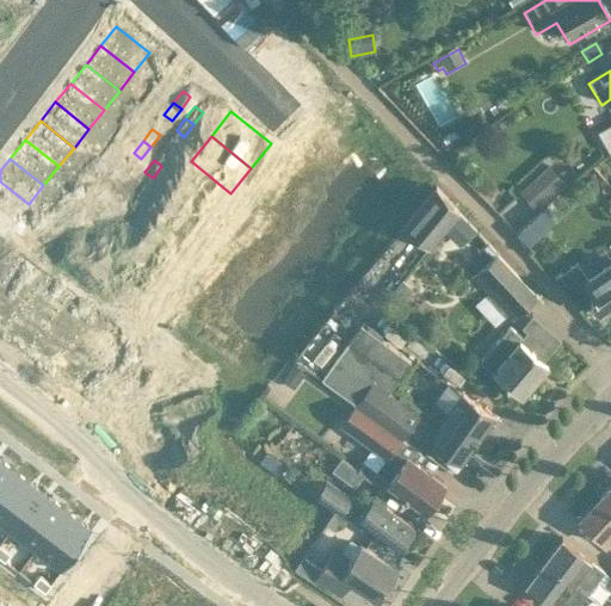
[(191,161),(171,187),(210,220),(230,193),(191,161)]
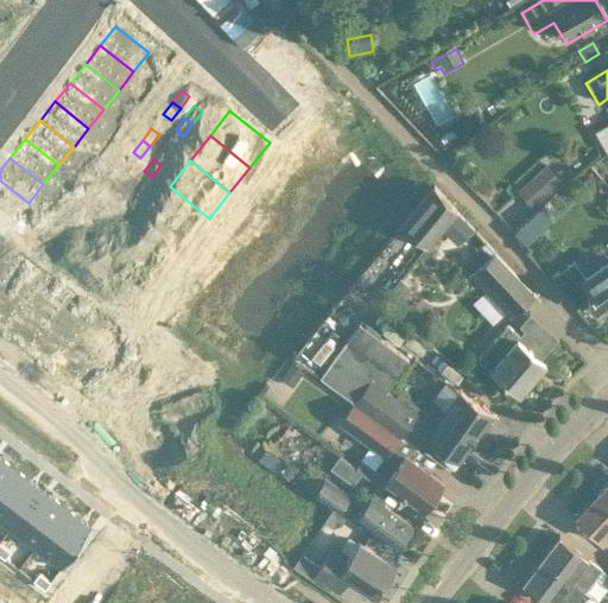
[(121,165),(112,177),(120,184),(130,172),(121,165)]
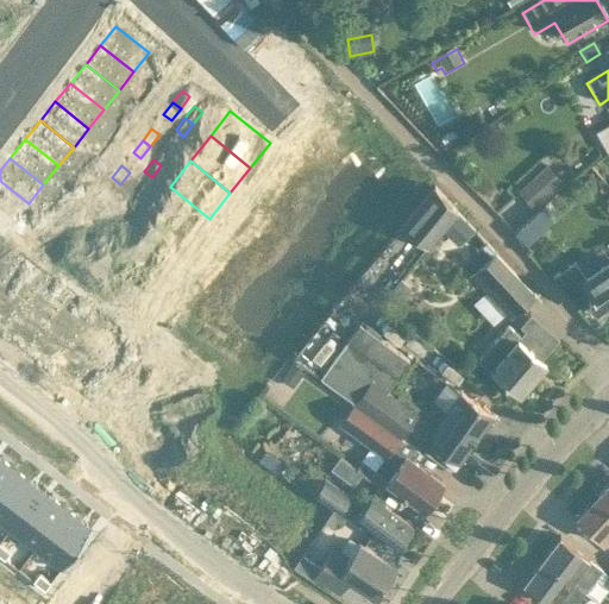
[(564,186),(548,169),(520,194),(535,211),(564,186)]
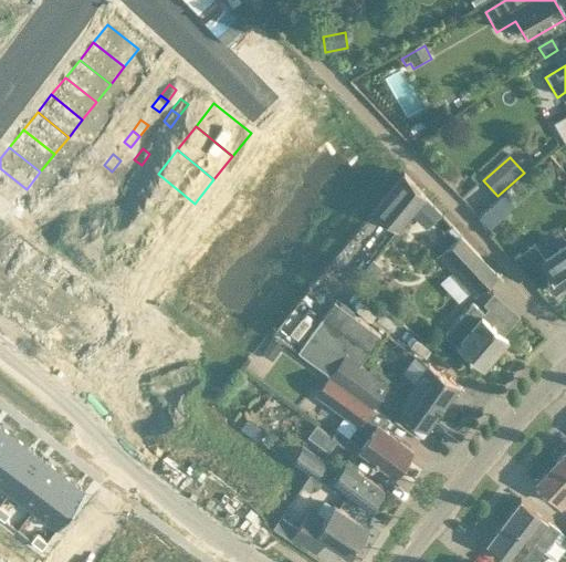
[(134,159),(125,170),(133,176),(142,165),(134,159)]
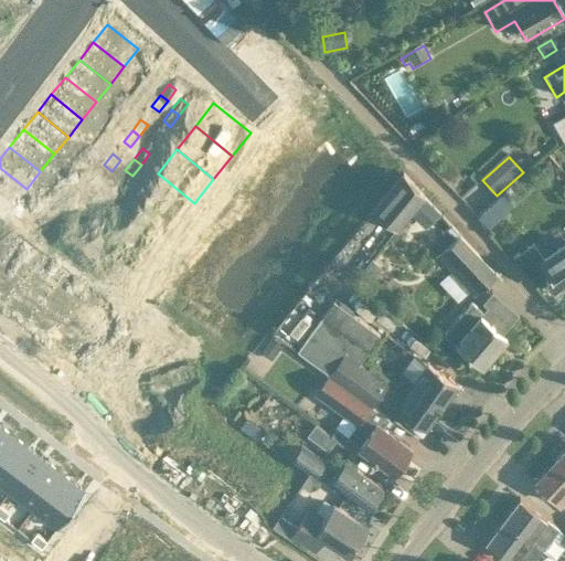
[(104,165),(95,177),(103,182),(112,171),(104,165)]
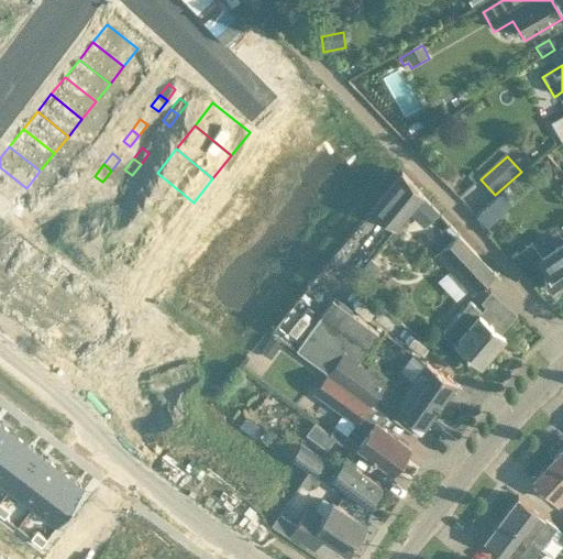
[(0,173),(0,192),(15,204),(19,199),(24,193),(0,173)]
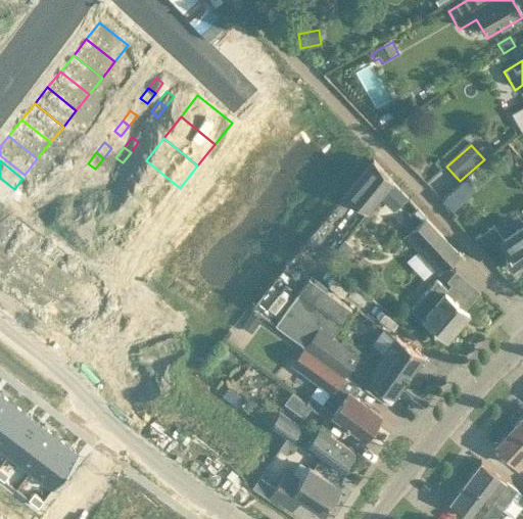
[(366,171),(344,195),(345,196),(368,216),(395,183),(373,163),(366,171)]
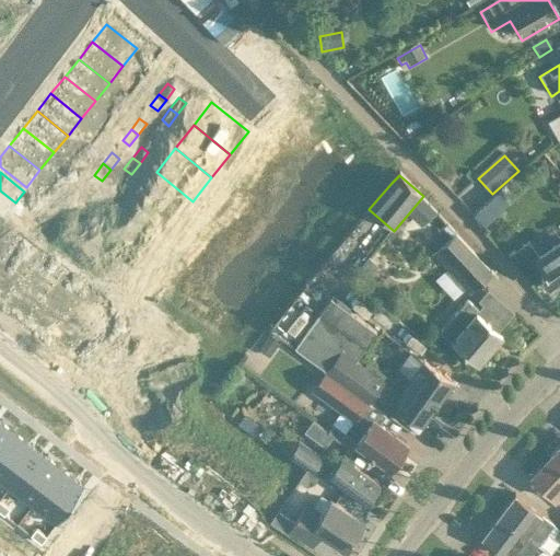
[(85,188),(77,199),(84,205),(93,194),(85,188)]
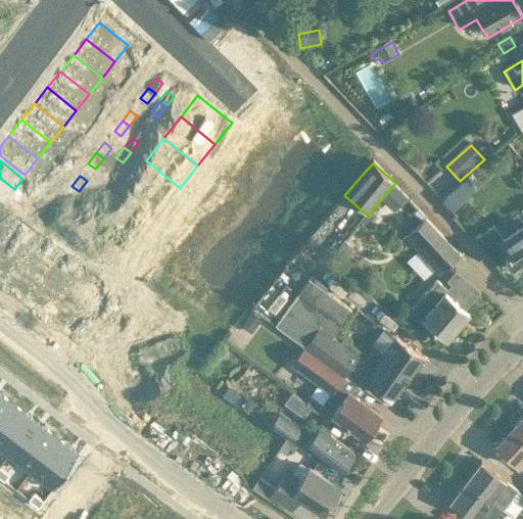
[(101,177),(94,187),(100,192),(108,182),(101,177)]
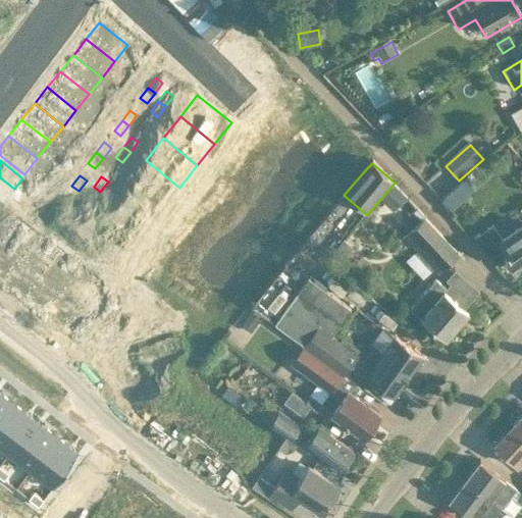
[(22,178),(17,185),(28,193),(33,186),(22,178)]
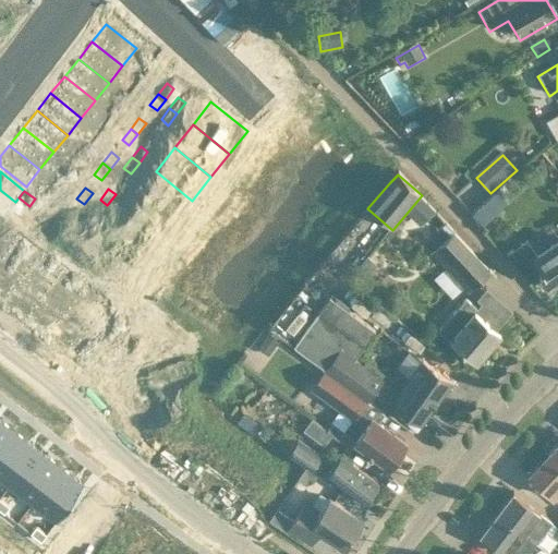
[(76,199),(68,209),(75,215),(84,204),(76,199)]
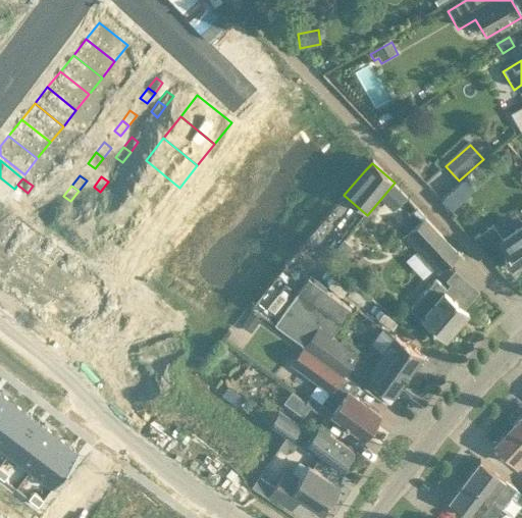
[(94,187),(86,197),(92,202),(100,192),(94,187)]
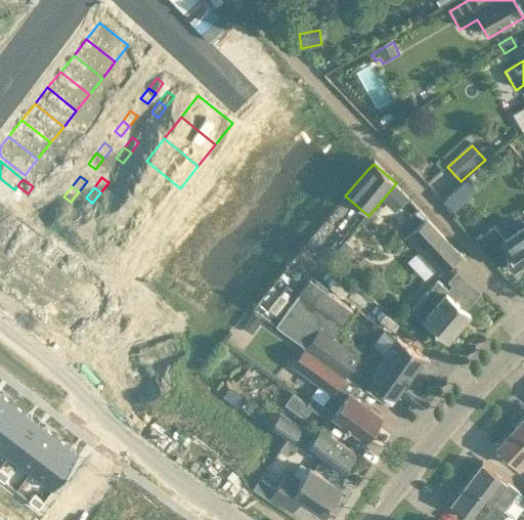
[(49,201),(43,208),(53,215),(58,209),(49,201)]
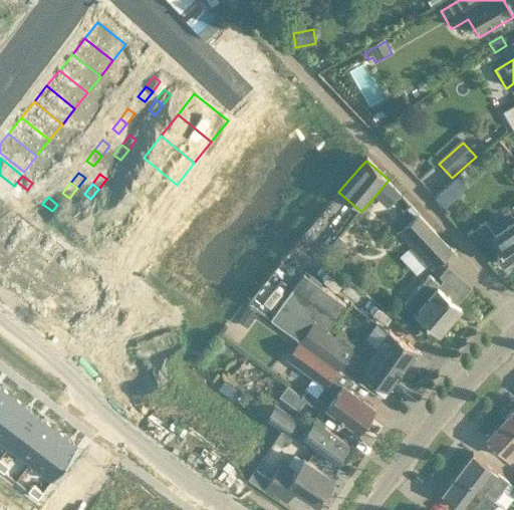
[(57,205),(52,211),(62,219),(67,212),(57,205)]
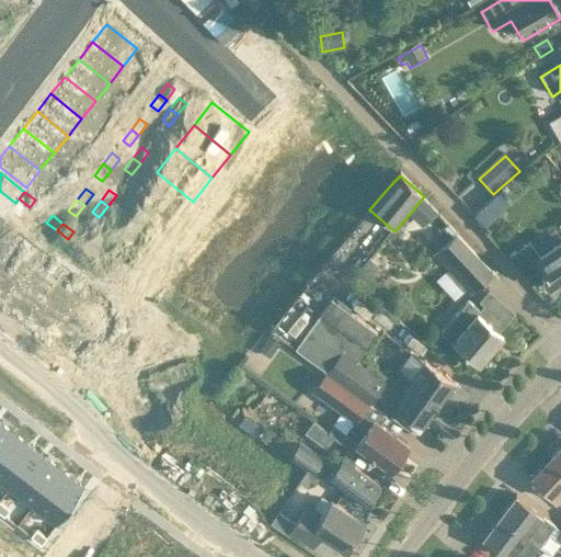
[(454,236),(438,251),(477,290),(492,275),(454,236)]
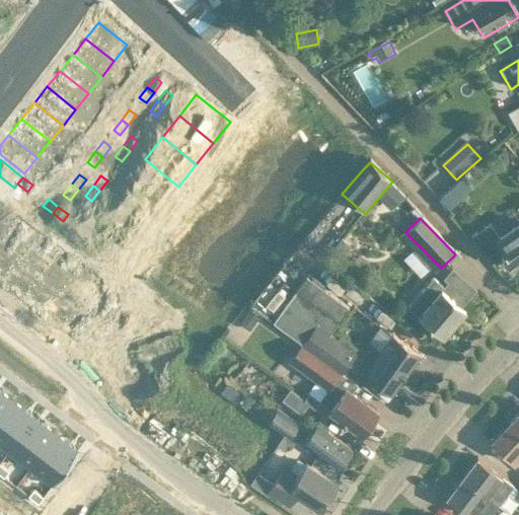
[(0,220),(0,242),(11,228),(0,220)]
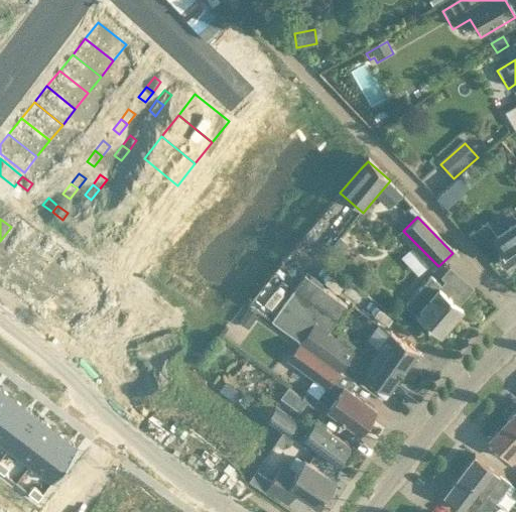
[(78,220),(73,227),(83,234),(88,228),(78,220)]
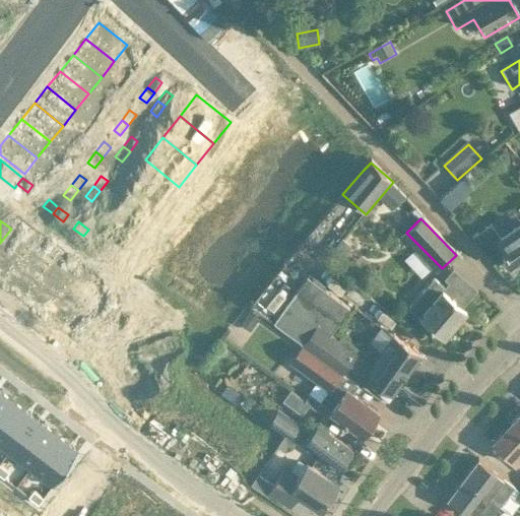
[(519,227),(500,241),(490,227),(471,239),(497,265),(506,259),(512,269),(519,263),(519,227)]
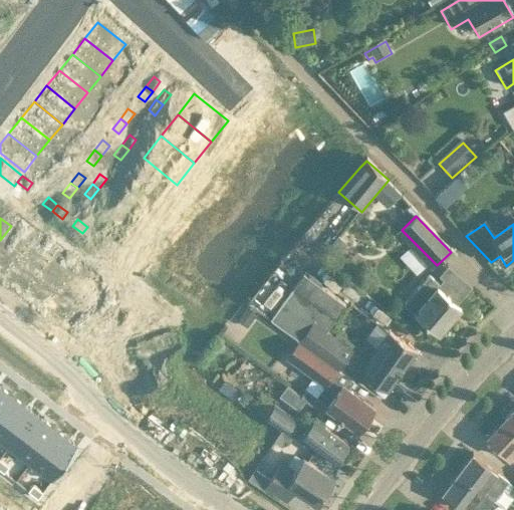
[(11,226),(0,240),(0,272),(5,276),(31,241),(11,226)]
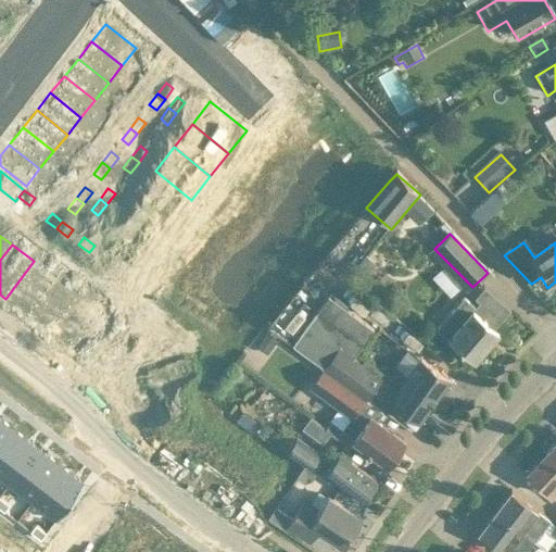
[(34,261),(5,299),(28,315),(57,276),(34,261)]
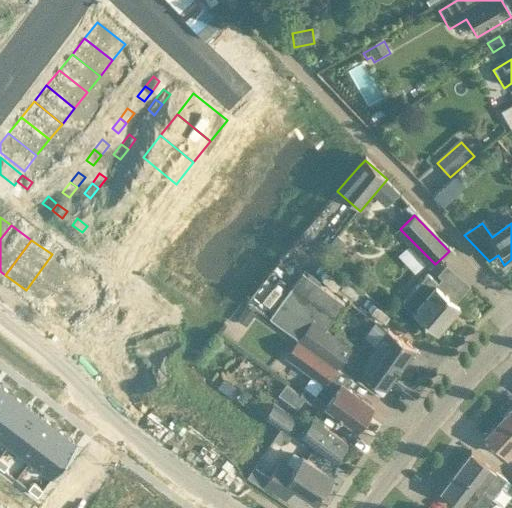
[(116,246),(111,253),(121,260),(126,254),(116,246)]
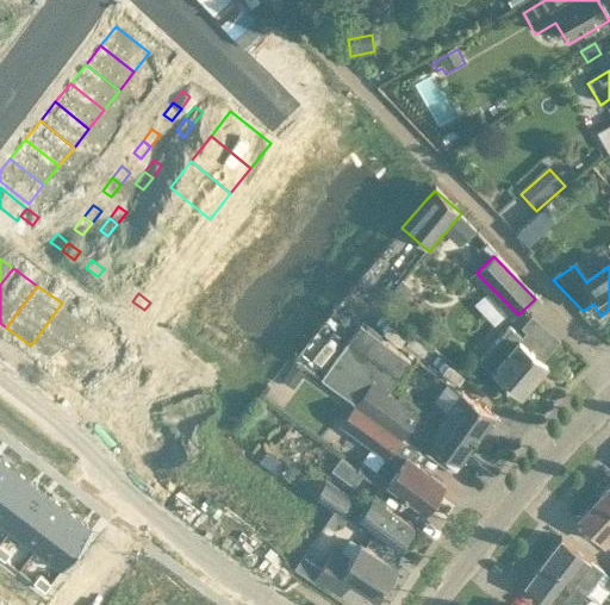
[(62,303),(31,345),(55,363),(86,320),(62,303)]
